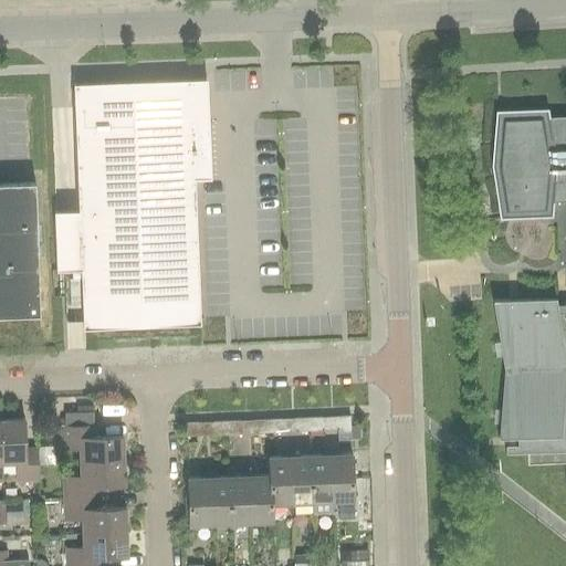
[(58,211),(55,211),(58,271),(82,270),(84,328),(201,323),(196,179),(211,178),(209,119),(194,119),(192,91),(104,94),(104,83),(74,84),(80,224),(58,226),(58,211)]
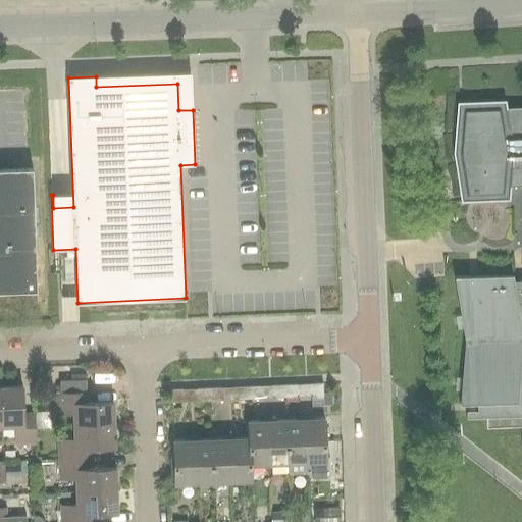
[(514,274),(456,277),(461,341),(460,404),(477,404),(478,411),(467,411),(467,418),(488,418),(488,413),(521,411),(521,107),(507,108),(506,101),(459,103),(454,152),(462,201),(513,199),(515,175),(521,174),(521,279),(515,280),(514,274)]
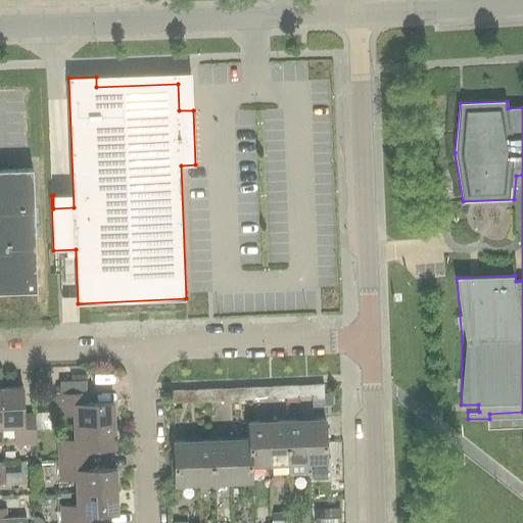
[(0,292),(38,291),(33,169),(0,170),(0,292)]
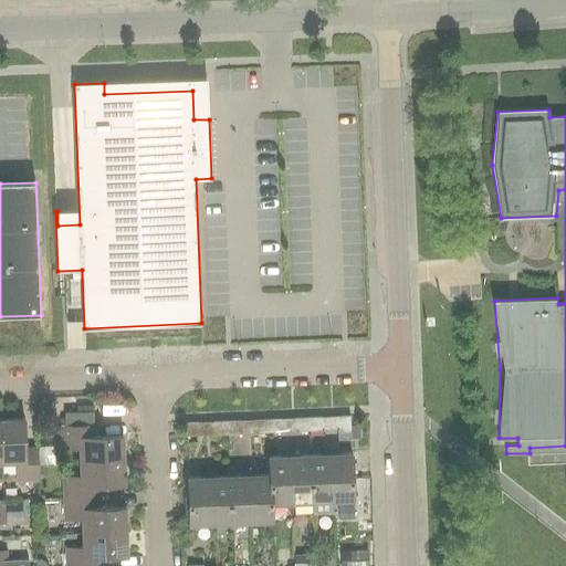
[(350,416),(329,417),(331,430),(352,429),(350,416)]
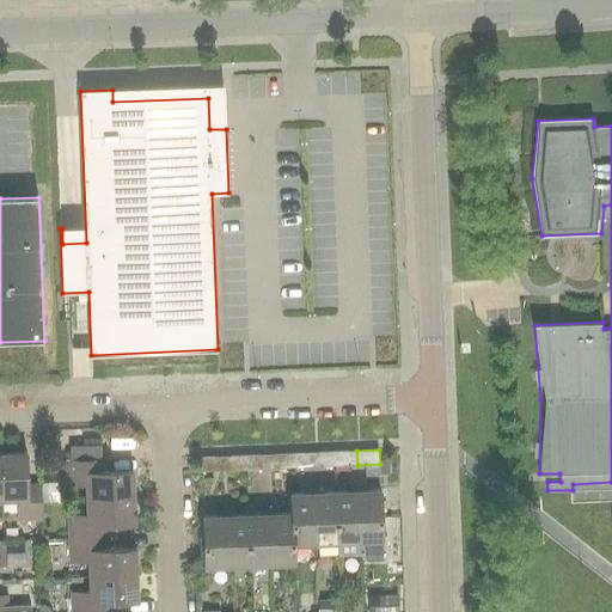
[(357,465),(356,451),(335,452),(335,466),(357,465)]
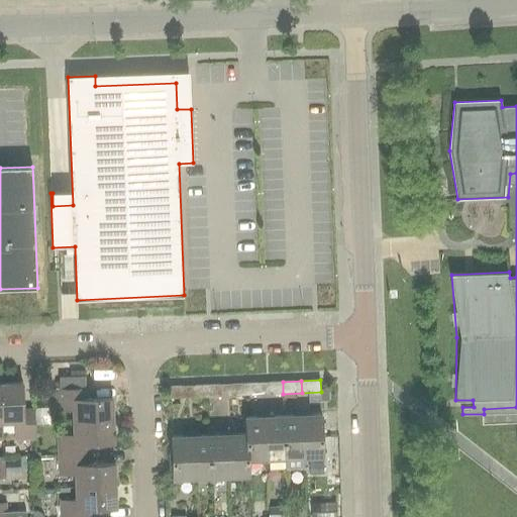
[(265,394),(264,382),(244,383),(245,395),(265,394)]
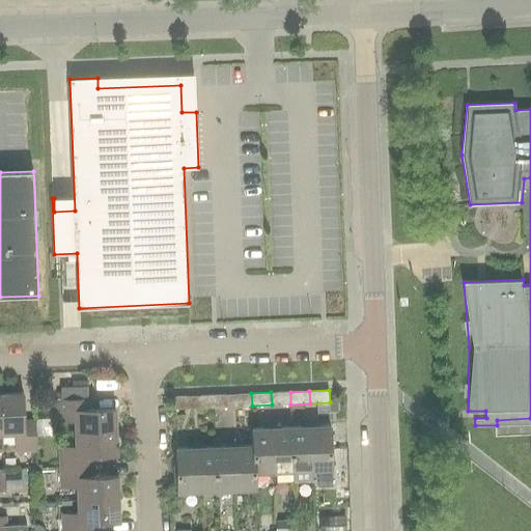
[(290,404),(290,392),(271,392),(272,404),(290,404)]
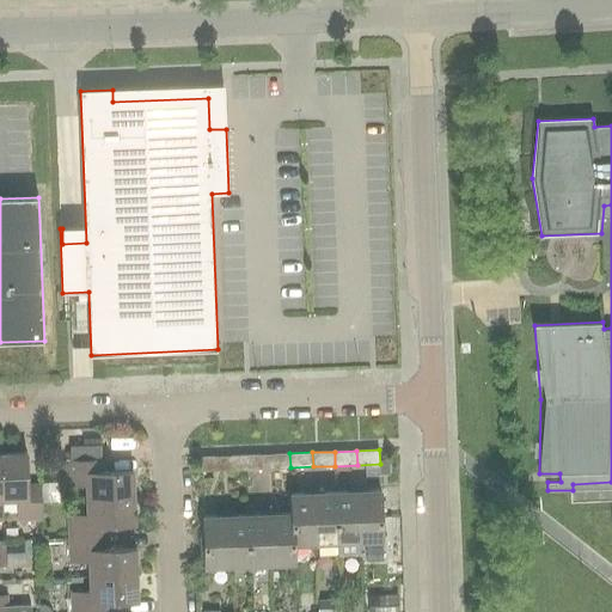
[(28,453),(0,454),(2,502),(18,501),(18,520),(42,520),(41,484),(28,485),(28,453)]
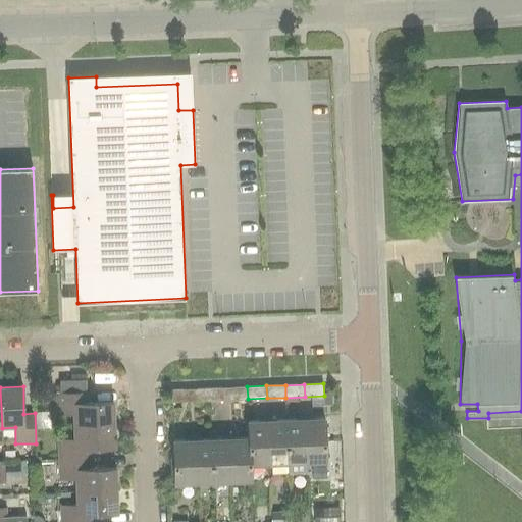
[(248,399),(247,386),(228,387),(229,400),(248,399)]
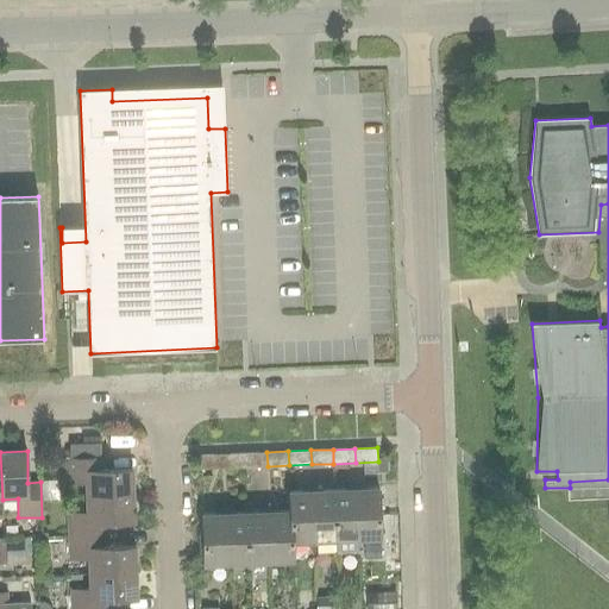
[(268,466),(267,452),(245,453),(245,468),(268,466)]
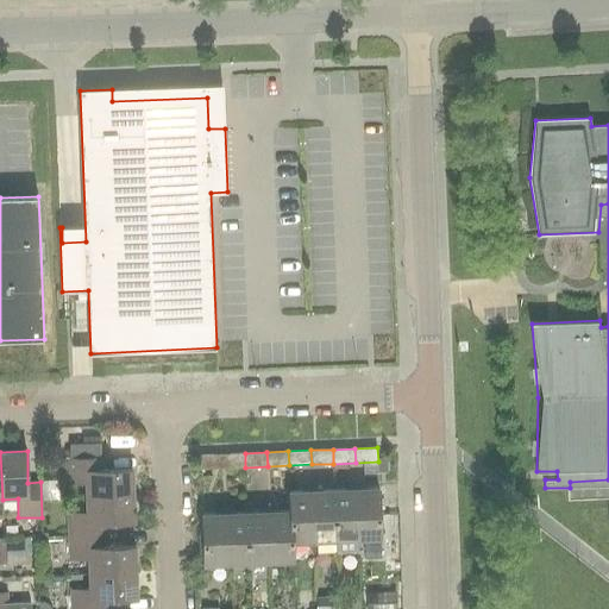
[(245,468),(245,453),(223,454),(224,469),(245,468)]
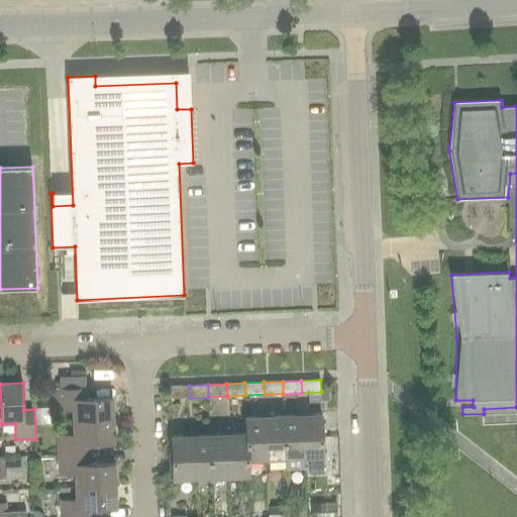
[(190,398),(189,386),(170,386),(171,398),(190,398)]
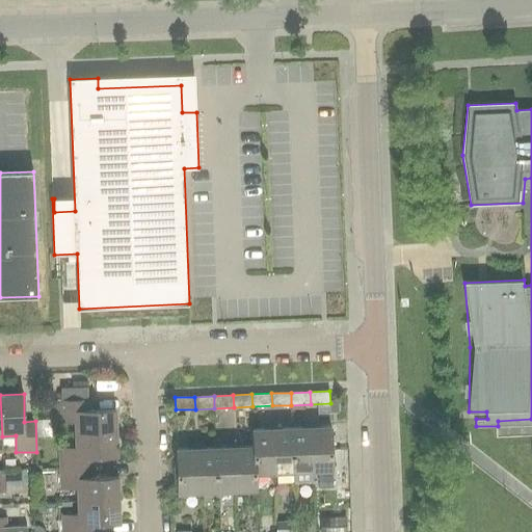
[(75,421),(76,434),(117,432),(116,409),(88,410),(88,400),(57,401),(58,421),(75,421)]
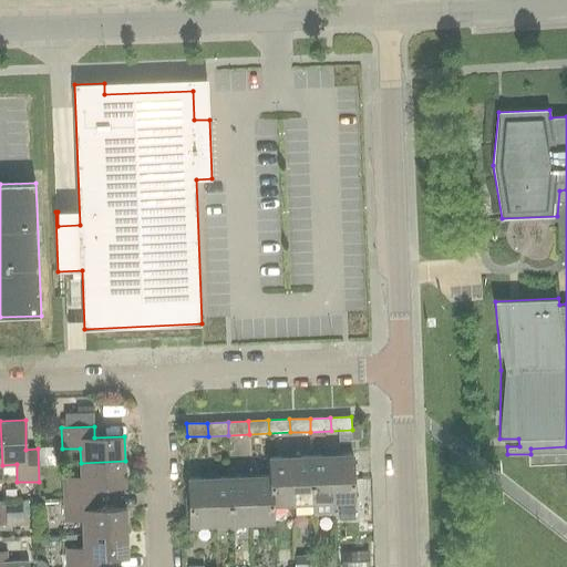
[(352,430),(352,441),(361,440),(361,429),(352,430)]
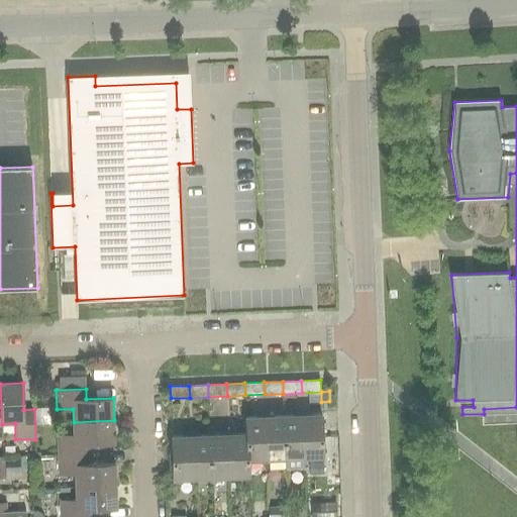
[(304,458),(302,414),(284,415),(286,459),(286,470),(305,469),(305,458),(304,458)]
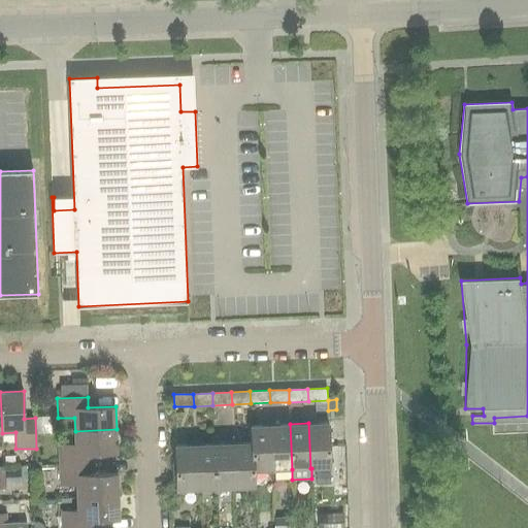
[(329,423),(308,423),(310,468),(311,468),(330,467),(329,423)]
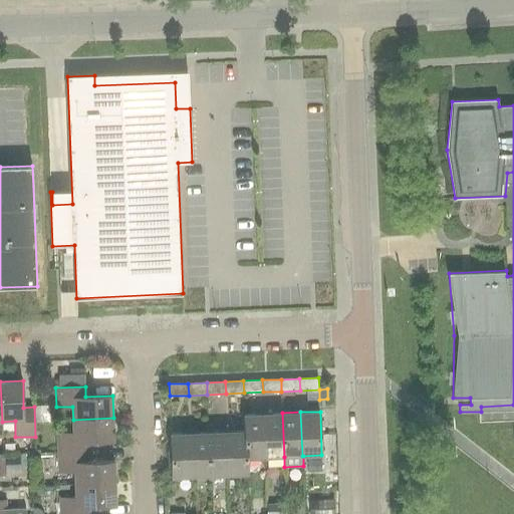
[(284,457),(282,413),(264,414),(265,458),(284,457)]
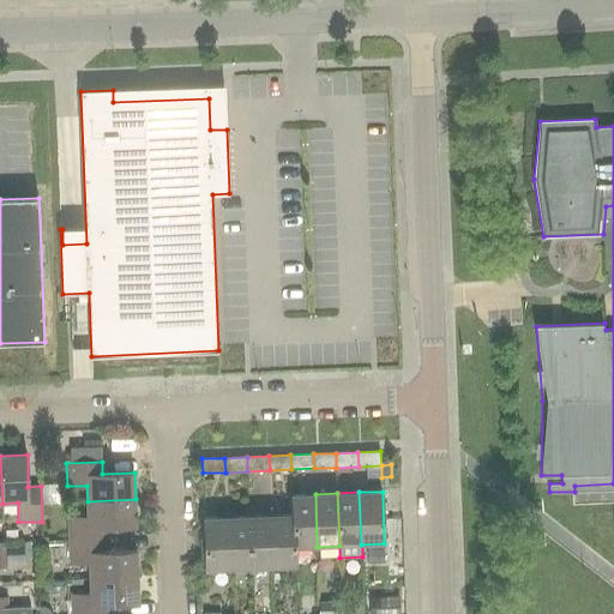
[(317,547),(315,494),(293,495),(293,515),(294,515),(295,547),(317,547)]
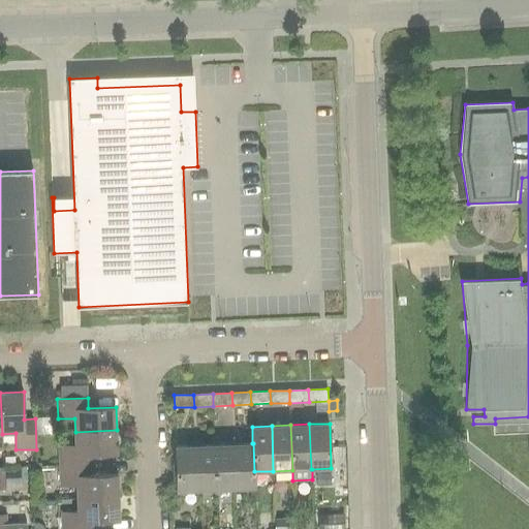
[(118,453),(117,430),(75,432),(75,444),(59,445),(60,466),(90,464),(90,454),(118,453)]
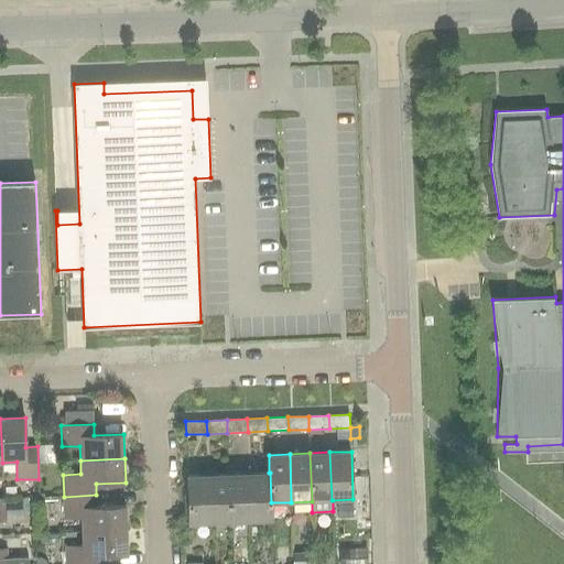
[(251,521),(249,473),(229,474),(231,522),(251,521)]
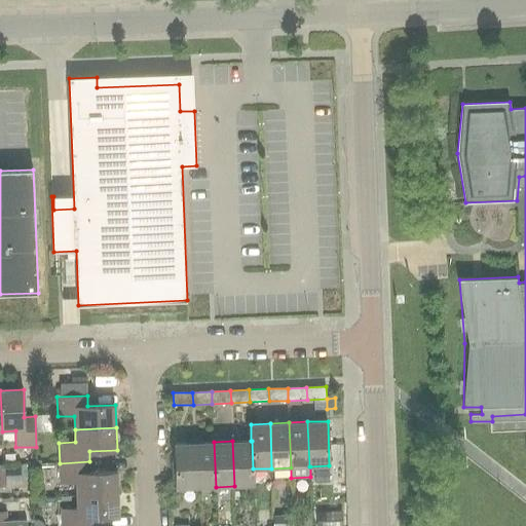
[(252,441),(251,441),(232,441),(234,486),(254,485),(253,468),(252,441)]
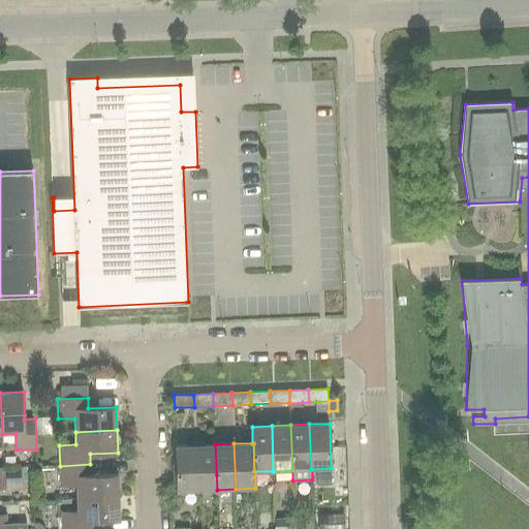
[(217,490),(215,444),(195,445),(197,491),(217,490)]
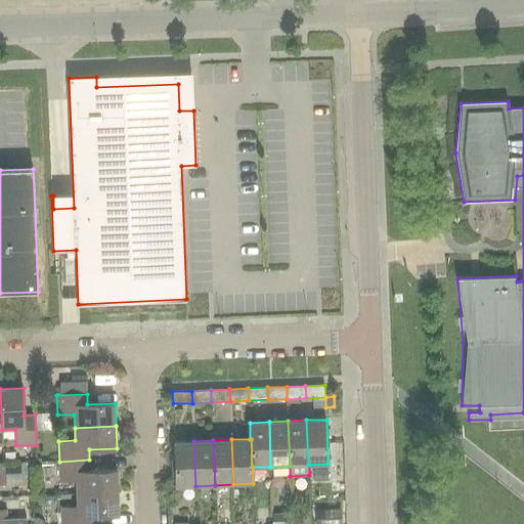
[(195,486),(193,441),(174,442),(176,486),(195,486)]
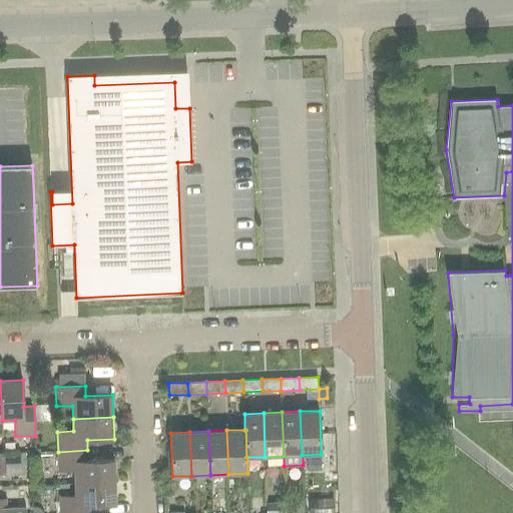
[(88,461),(87,450),(58,452),(59,471),(75,470),(75,483),(115,482),(114,460),(88,461)]
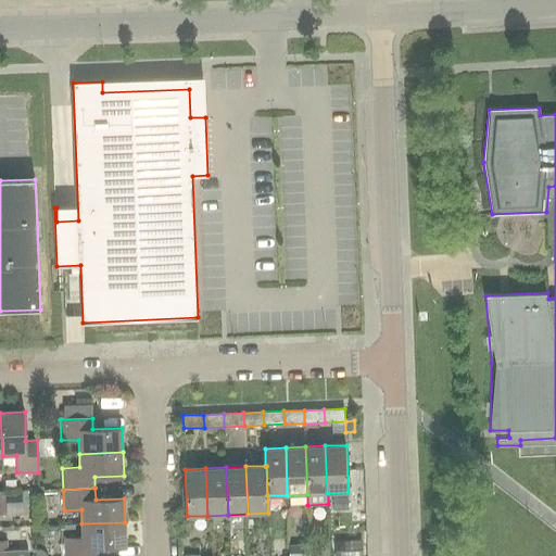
[(21,494),(5,495),(5,502),(7,510),(21,509),(21,494)]
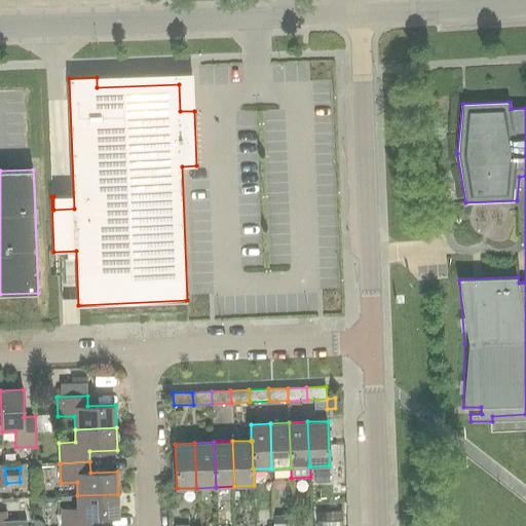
[(119,517),(118,494),(77,495),(78,509),(62,510),(62,525),(91,525),(91,518),(119,517)]
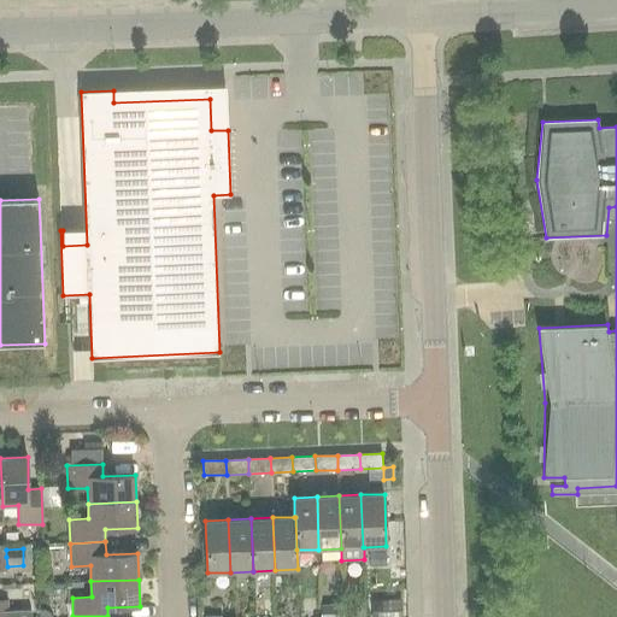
[(344,616),(344,604),(321,605),(321,616),(344,616)]
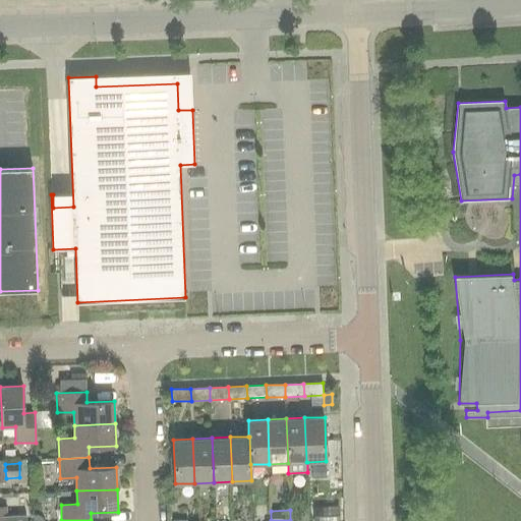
[(339,520),(340,510),(315,511),(315,520),(339,520)]
